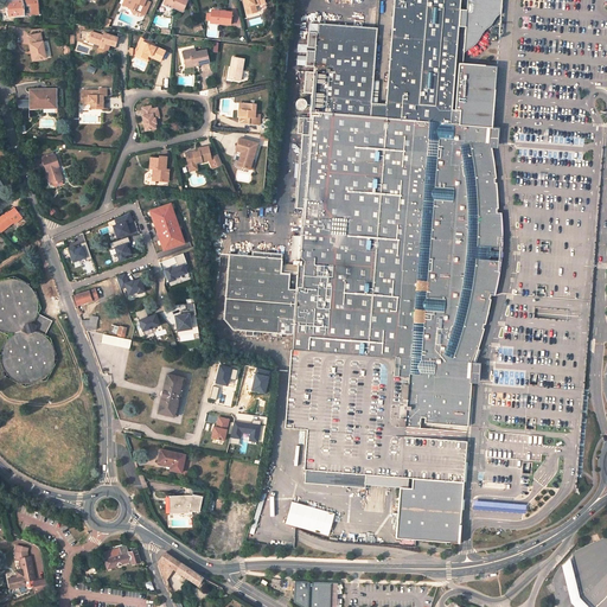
[(38,14),(37,0),(18,0),(14,0),(7,1),(8,17),(24,16),(24,7),(31,6),(31,14),(38,14)]
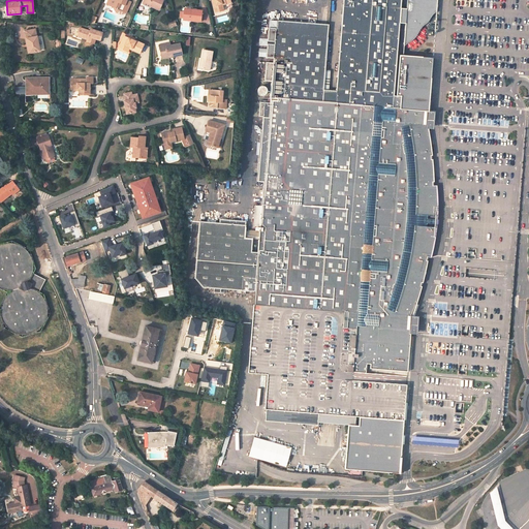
[(127,0),(111,0),(109,5),(118,9),(117,12),(121,14),(123,11),(127,0)]
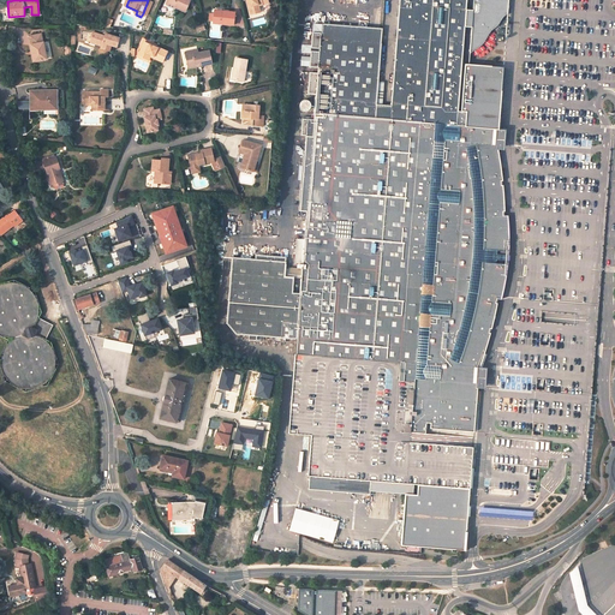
[(147,15),(153,3),(148,0),(143,13),(147,15)]
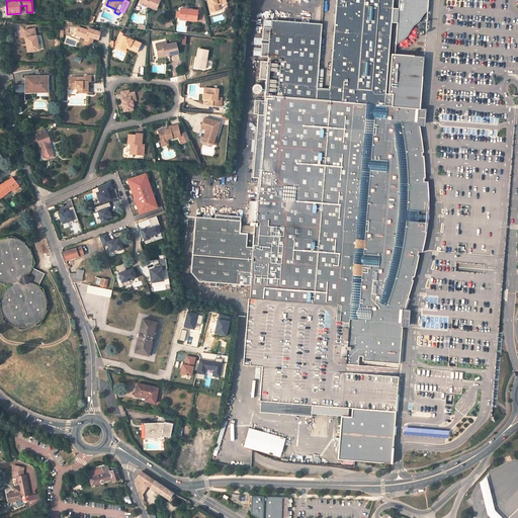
[(156,10),(160,0),(141,0),(142,0),(140,4),(142,8),(144,9),(147,8),(148,6),(156,10)]
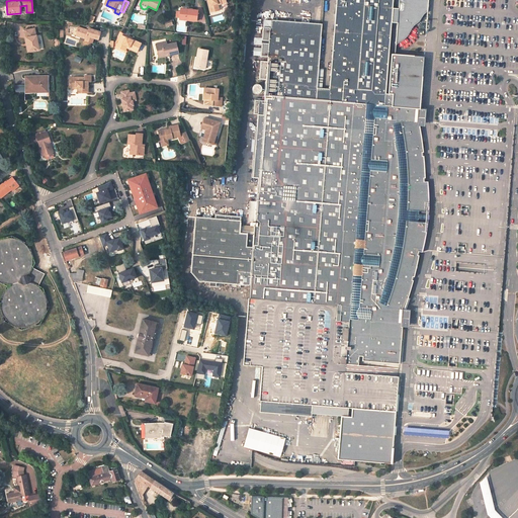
[(409,311),(404,310),(414,276),(421,249),(423,249),(426,235),(428,218),(420,217),(421,205),(429,206),(429,181),(426,181),(425,157),(422,133),(422,131),(421,123),(424,123),(424,116),(424,108),(421,108),(425,56),(395,54),(393,93),(385,93),(392,21),(399,22),(397,45),(405,38),(415,25),(420,20),(423,14),(427,10),(428,0),(399,0),(399,7),(393,7),(393,0),(336,0),(329,89),(322,88),(317,88),(319,69),(321,36),(270,32),(270,28),(263,27),(261,57),(267,57),(267,61),(260,61),(259,79),(266,79),(264,100),(259,100),(258,114),(263,114),(258,178),(256,200),(249,200),(248,221),(250,221),(250,225),(253,226),(251,246),(247,246),(247,233),(239,233),(240,216),(214,213),(214,218),(194,217),(190,272),(197,281),(249,285),(248,298),(243,364),(261,366),(259,401),(260,401),(259,412),(311,416),(311,414),(341,416),(337,458),(391,463),(396,412),(399,376),(377,375),(378,371),(378,366),(358,365),(358,356),(362,356),(362,360),(400,363),(402,329),(402,327),(408,327),(408,318),(409,311)]
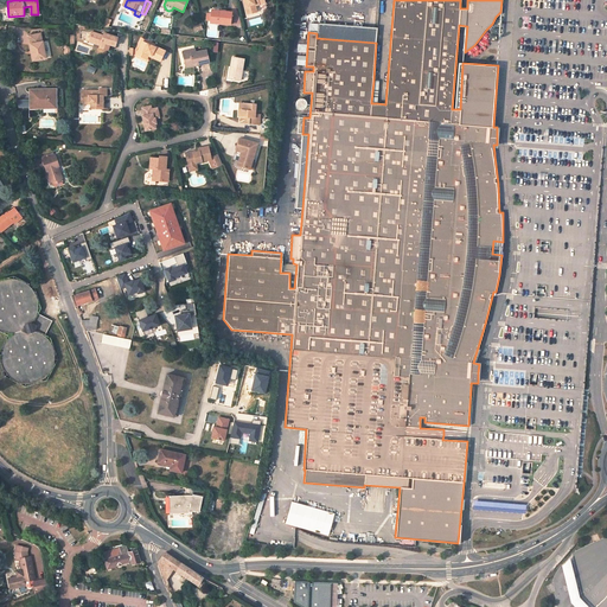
[(264,4),(263,0),(243,0),(247,14),(256,12),(255,6),(264,4)]
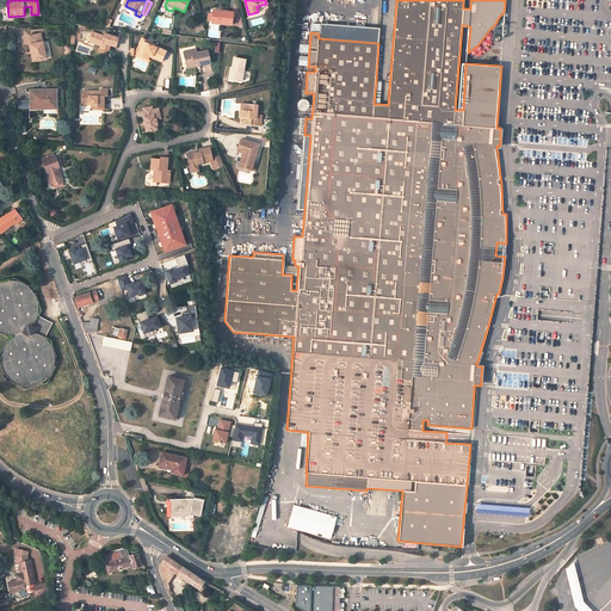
[(232,25),(233,13),(222,12),(221,14),(213,13),(211,23),(232,25)]
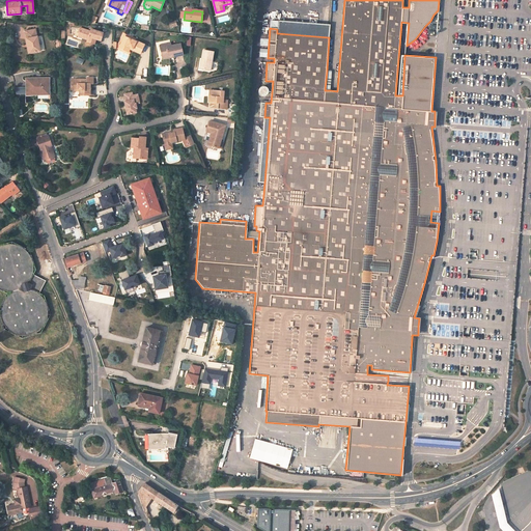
[(278,21),(277,29),(277,33),(329,37),(330,25),(278,21)]
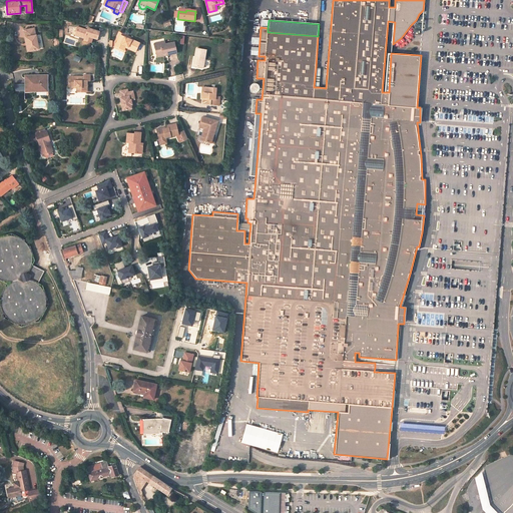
[(87,31),(86,30),(81,29),(77,27),(76,30),(75,33),(80,34),(79,37),(84,38),(83,40),(89,42),(89,40),(90,38),(93,39),(97,40),(99,32),(88,29),(87,31)]
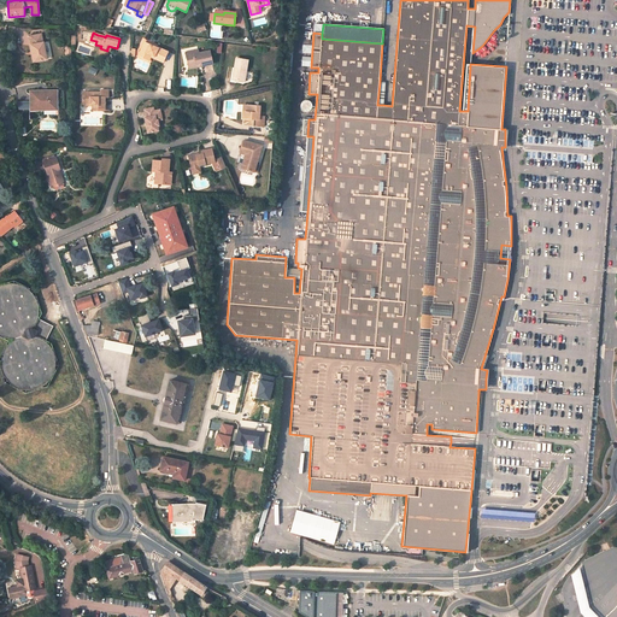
[(47,60),(45,42),(42,34),(31,36),(33,45),(31,45),(35,63),(47,60)]
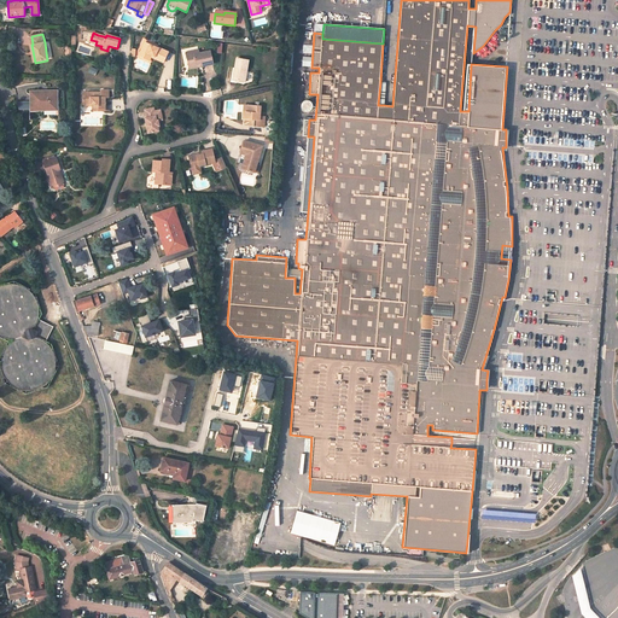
[(158,48),(145,42),(140,52),(145,54),(144,57),(150,59),(152,54),(156,57),(156,58),(163,62),(168,51),(158,47),(158,48)]
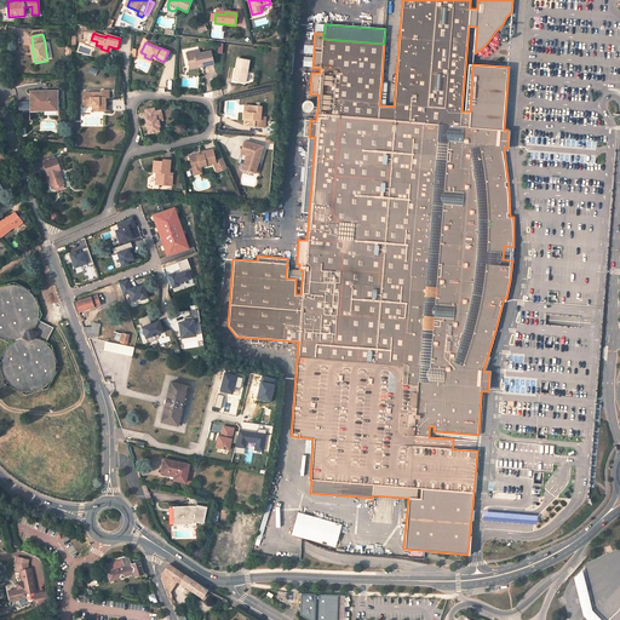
[(214,64),(211,51),(200,53),(195,55),(194,51),(187,52),(189,67),(202,63),(202,67),(214,64)]
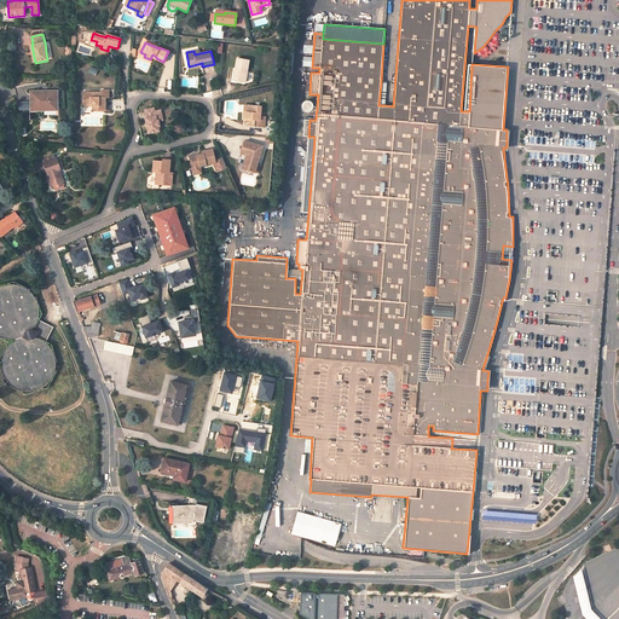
[(249,61),(237,58),(235,68),(237,69),(235,80),(246,82),(249,61)]
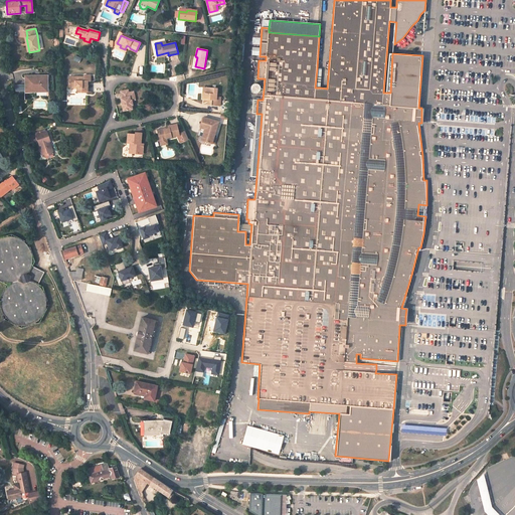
[(68,77),(68,87),(77,87),(77,90),(77,94),(91,94),(91,90),(88,90),(88,81),(90,81),(90,75),(84,75),(84,77),(68,77)]
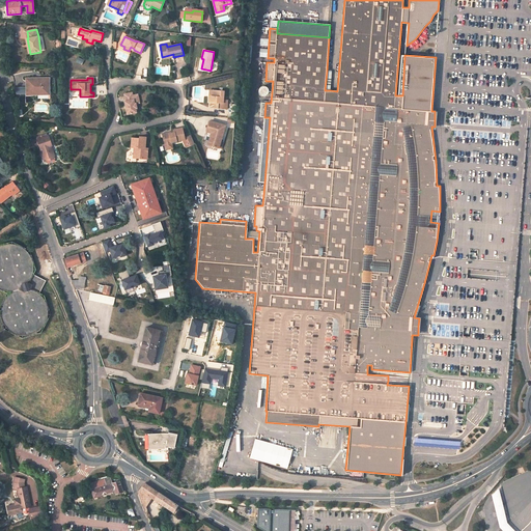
[(48,87),(48,79),(39,79),(39,82),(36,82),(36,81),(27,81),(28,94),(38,94),(38,93),(49,93),(49,87),(48,87)]
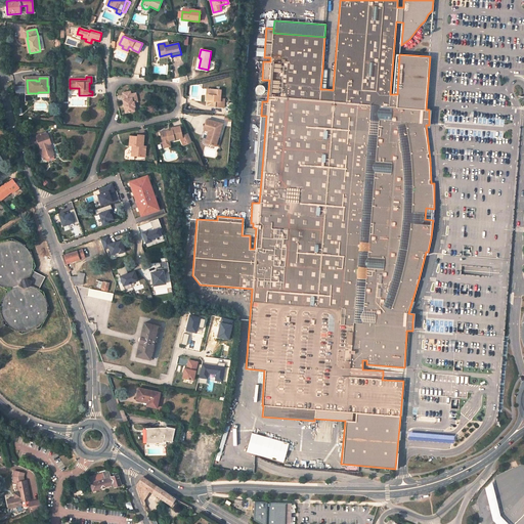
[(252,91),(258,96),(263,90),(257,85),(252,91)]
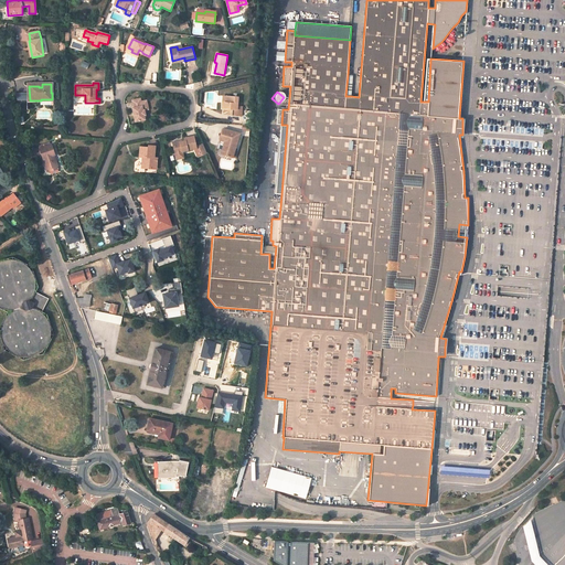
[(238,108),(240,98),(227,97),(227,103),(225,103),(225,110),(226,110),(230,110),(234,110),(233,117),(242,118),(244,108),(238,108)]
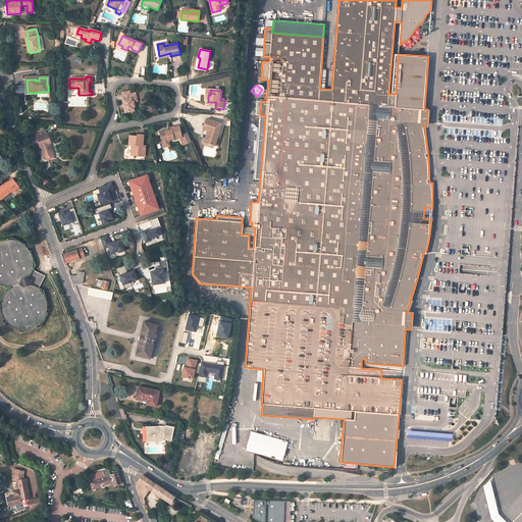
[(123,93),(125,99),(123,99),(126,111),(136,109),(135,106),(136,105),(135,100),(134,97),(138,96),(137,92),(132,93),(131,91),(123,93)]
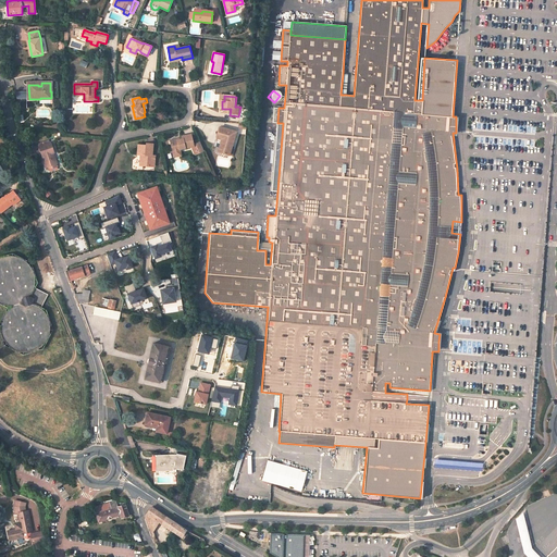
[(271,192),(277,192),(283,123),(277,123),(276,123),(271,192)]
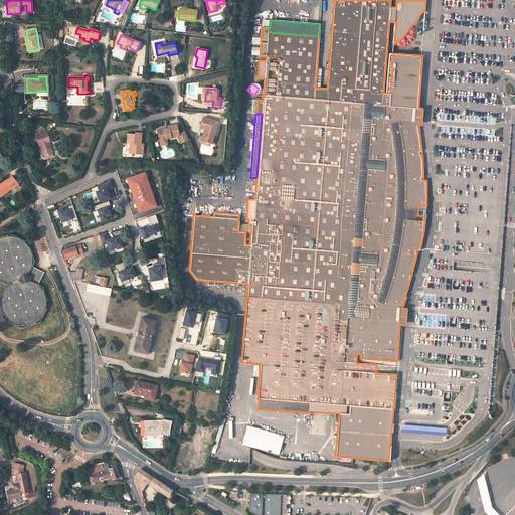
[(218,123),(203,118),(200,129),(204,130),(207,131),(204,142),(211,144),(218,123)]
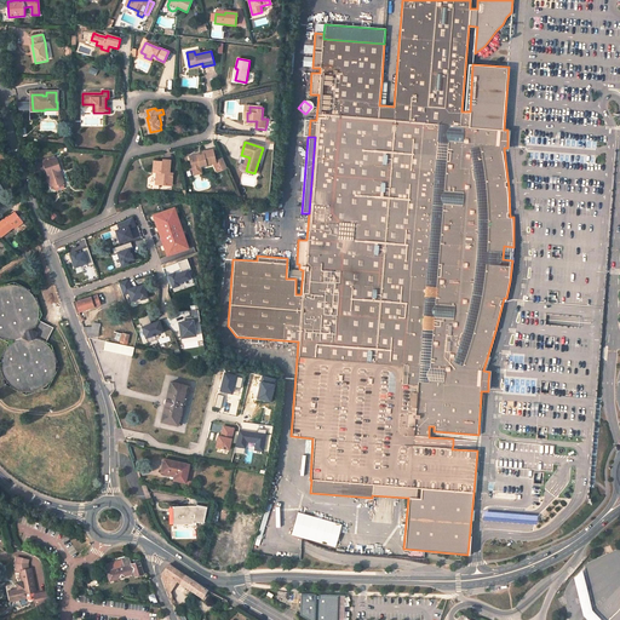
[(204,155),(199,156),(197,155),(190,158),(193,171),(201,168),(201,167),(214,164),(216,168),(219,167),(222,172),(228,170),(224,160),(216,164),(212,150),(202,153),(204,155)]
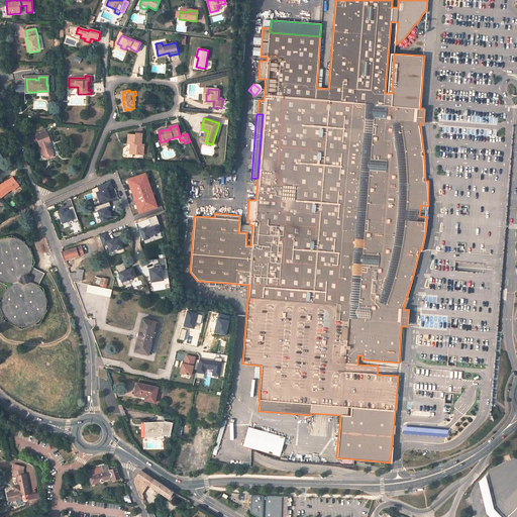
[(49,142),(50,142),(46,132),(40,134),(47,153),(54,151),(49,142)]
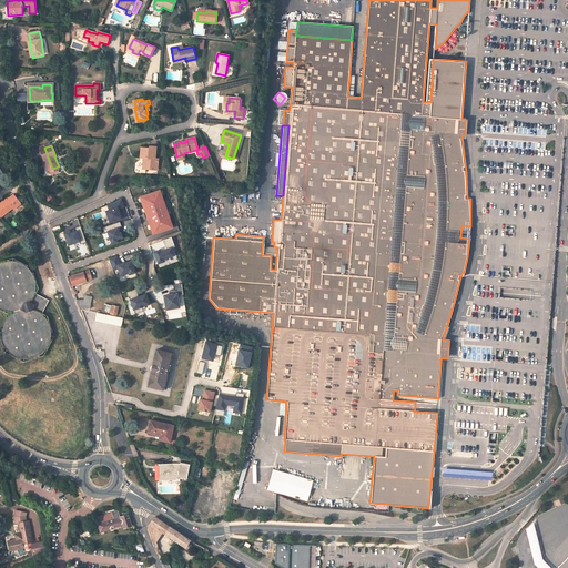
[(44,148),(40,150),(44,160),(49,170),(52,169),(44,148)]
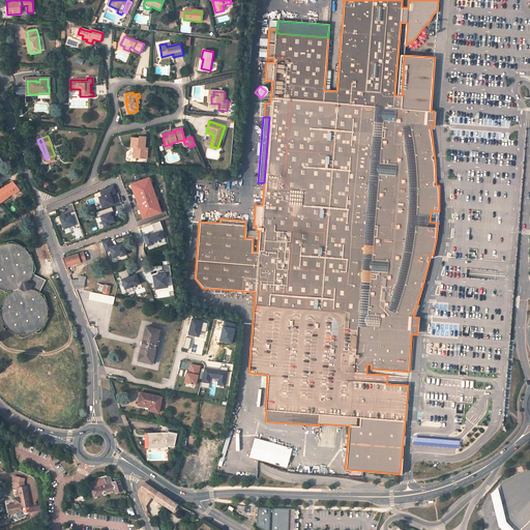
[(145,149),(146,139),(143,138),(139,138),(139,140),(131,139),(130,148),(136,148),(136,150),(134,151),(134,156),(141,157),(141,159),(147,160),(148,149),(145,149)]
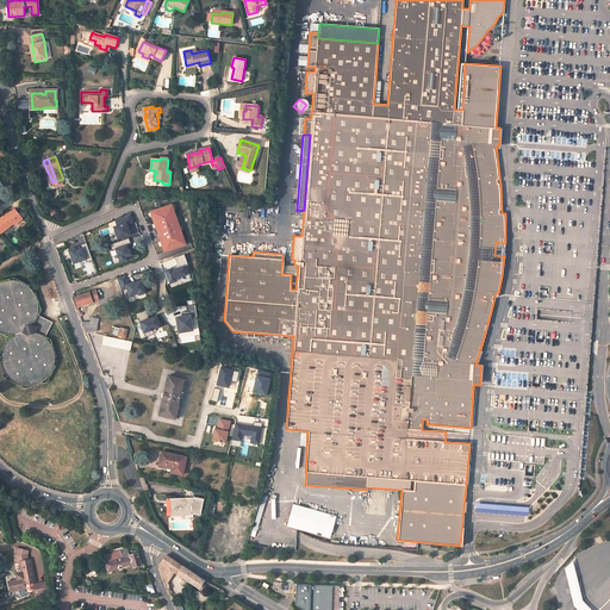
[(210,210),(240,212),(240,205),(209,203),(210,210)]
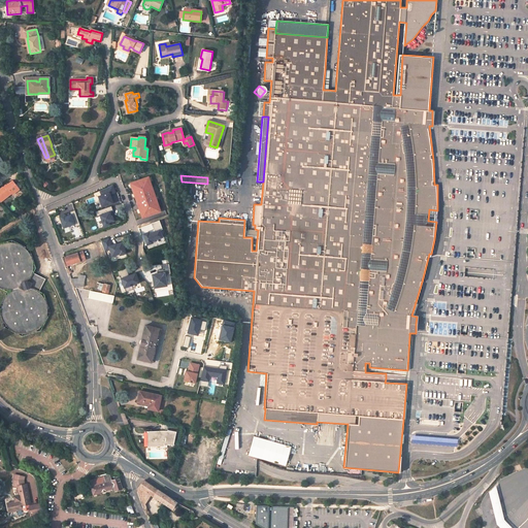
[(142,216),(159,210),(147,176),(131,183),(142,216)]
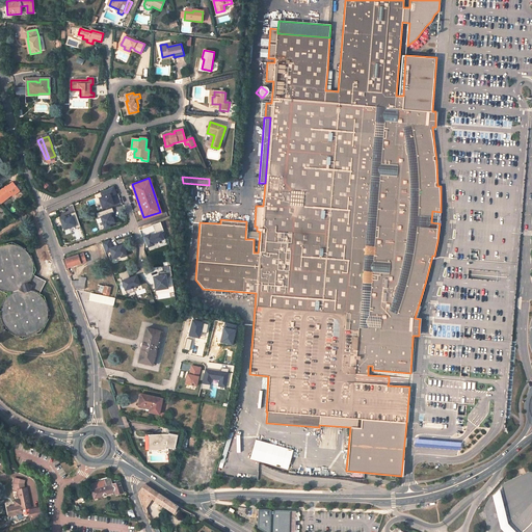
[(0,204),(11,194),(12,195),(19,191),(12,183),(6,187),(5,186),(0,190),(0,204)]
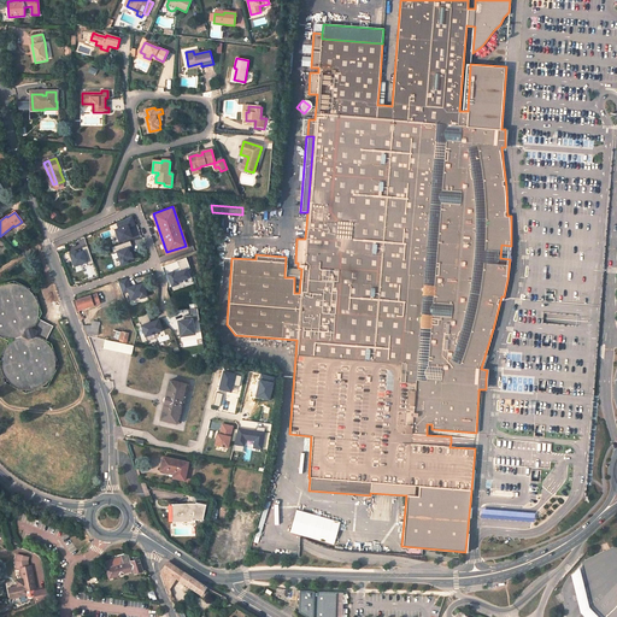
[(111,228),(116,240),(130,234),(125,222),(111,228)]
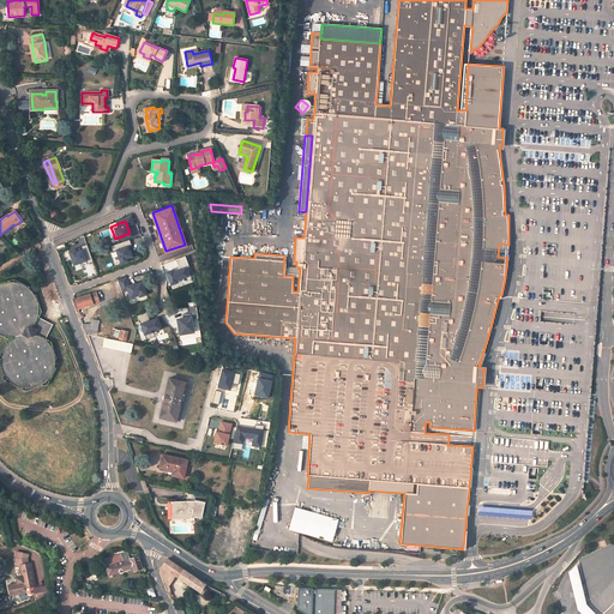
[(67,246),(73,260),(85,257),(79,241),(67,246)]
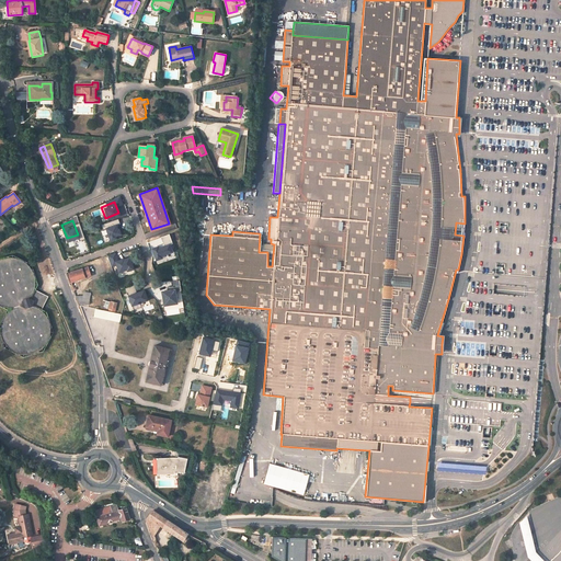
[(103,225),(107,239),(117,236),(113,221),(103,225)]
